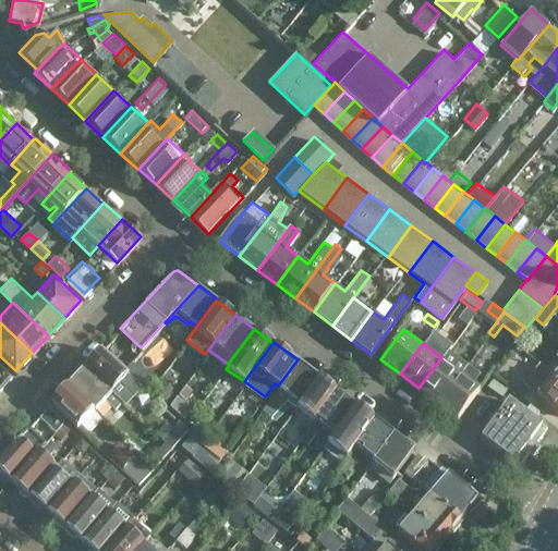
[(85,366),(87,368),(122,400),(125,403),(142,384),(126,371),(126,370),(101,347),(85,366)]
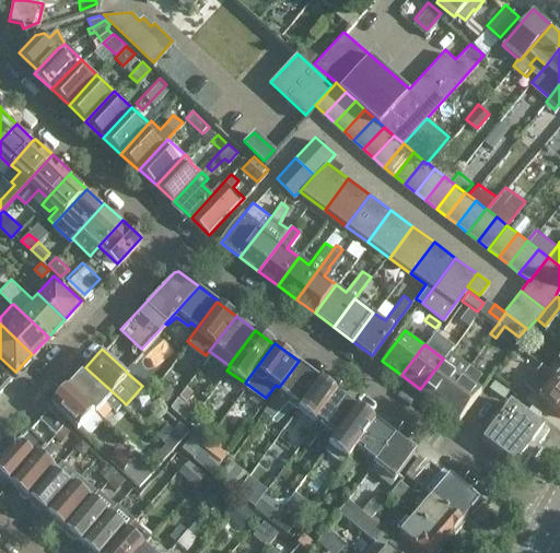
[(443,359),(420,389),(440,402),(468,363),(450,349),(443,359)]
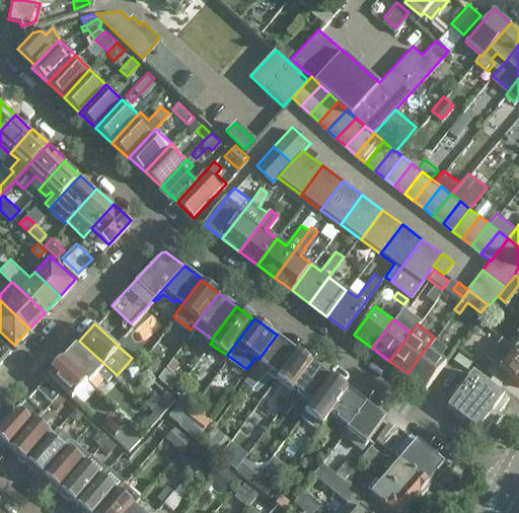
[(277,335),(258,359),(260,360),(244,380),(252,386),(267,370),(274,375),(295,348),(277,335)]
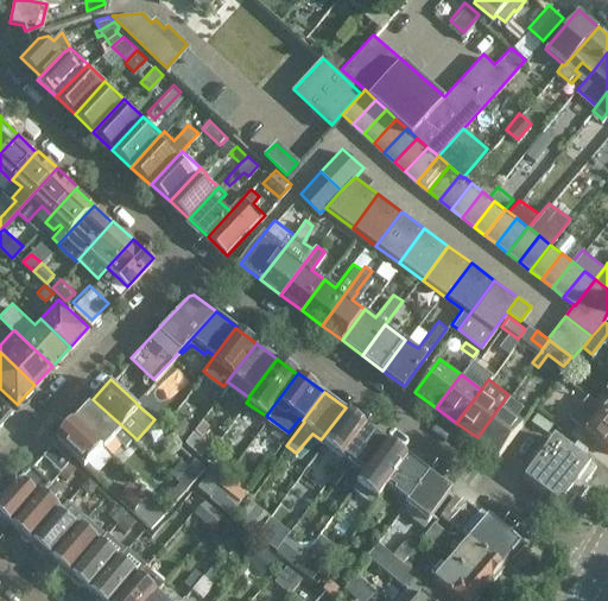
[(508,394),(477,437),(499,453),(523,419),(515,415),(523,405),(508,394)]
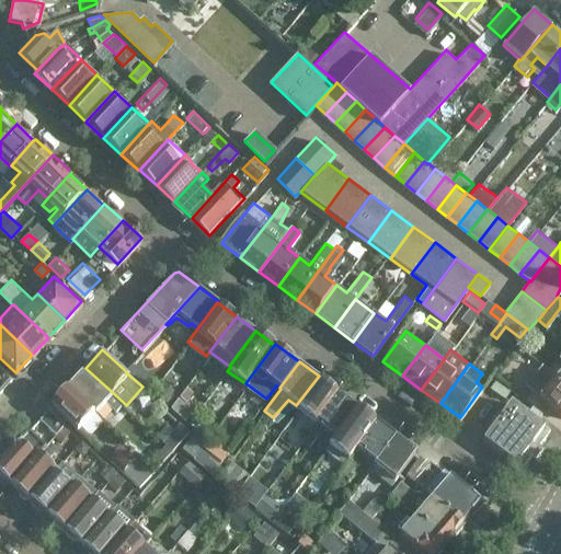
[(513,371),(502,364),(494,374),(505,382),(513,371)]
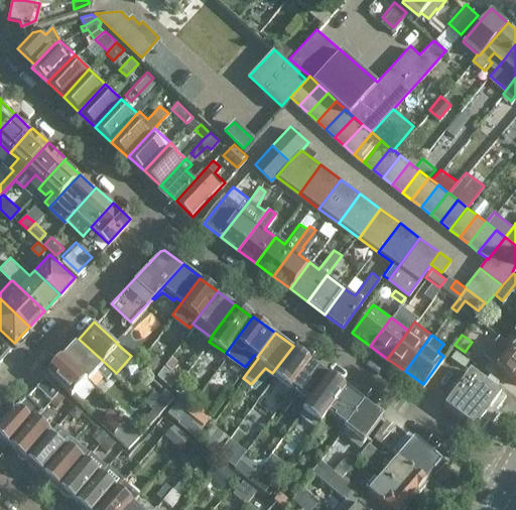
[(0,356),(9,346),(0,337),(0,356)]
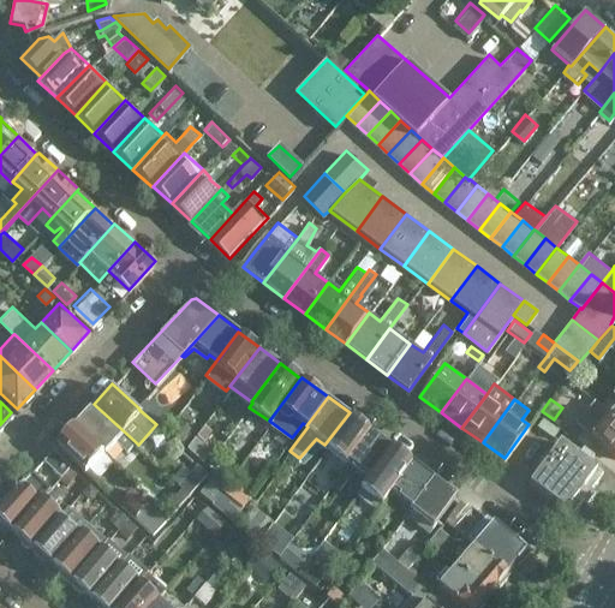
[(84,413),(76,423),(103,448),(105,449),(115,437),(126,449),(135,441),(96,406),(90,412),(84,413)]
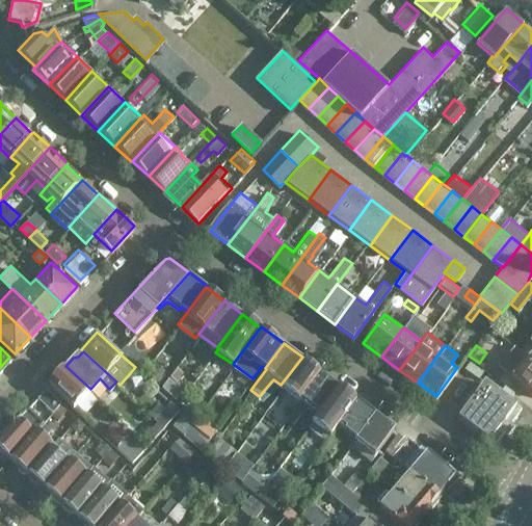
[(531,358),(529,354),(517,367),(512,362),(506,369),(531,391),(531,358)]
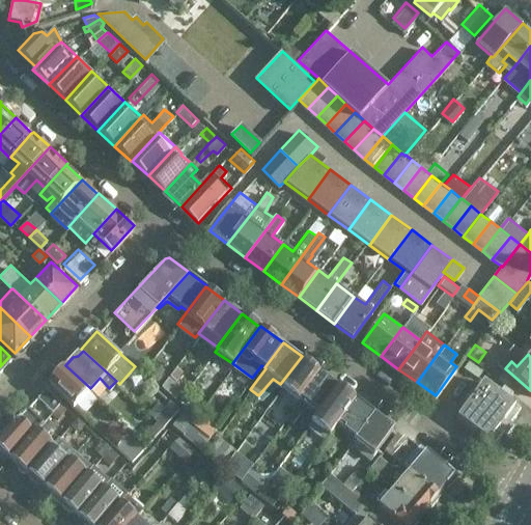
[(302,356),(280,384),(281,385),(282,384),(299,396),(318,371),(301,358),(302,357),(302,356)]
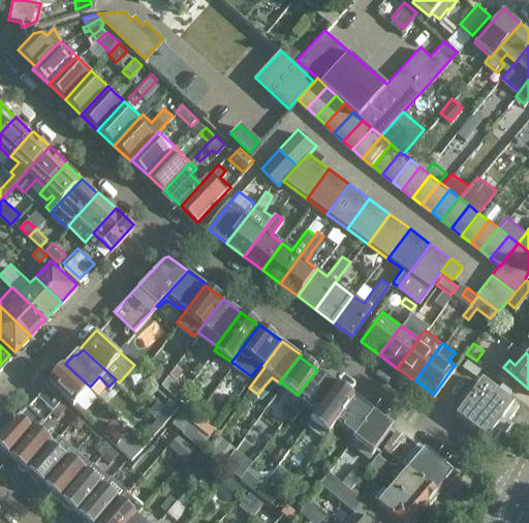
[(164,367),(151,357),(143,367),(157,378),(164,370),(162,369),(164,367)]
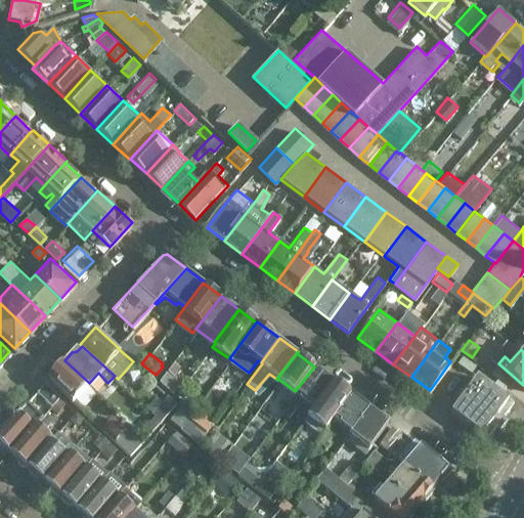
[(64,360),(48,378),(73,399),(88,382),(64,360)]
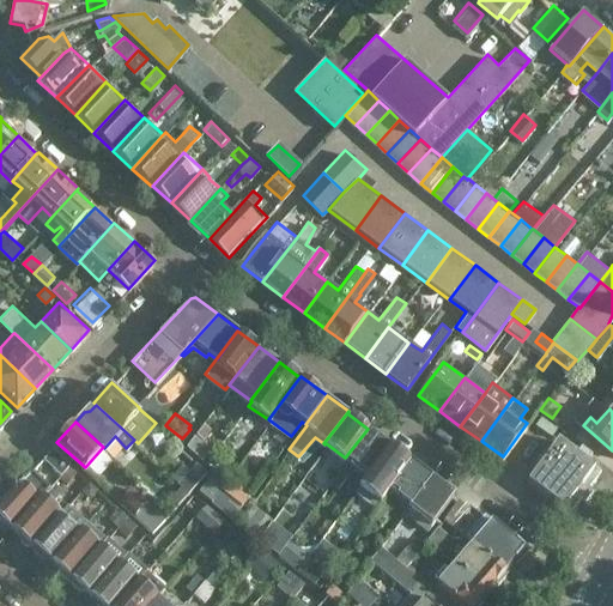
[(368,429),(345,458),(347,459),(331,480),(338,486),(349,471),(350,472),(356,466),(366,473),(388,444),(368,429)]
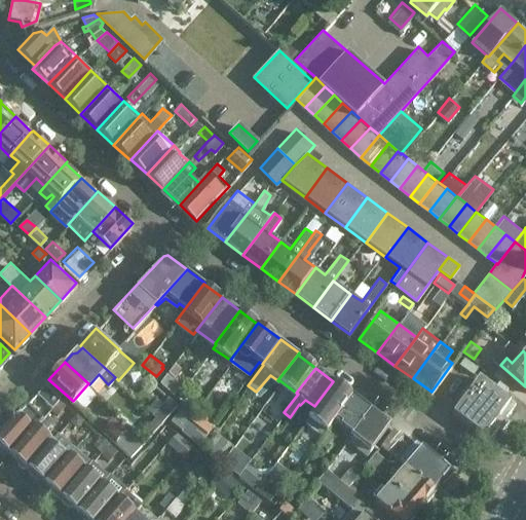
[(166,371),(159,380),(174,393),(180,383),(166,371)]
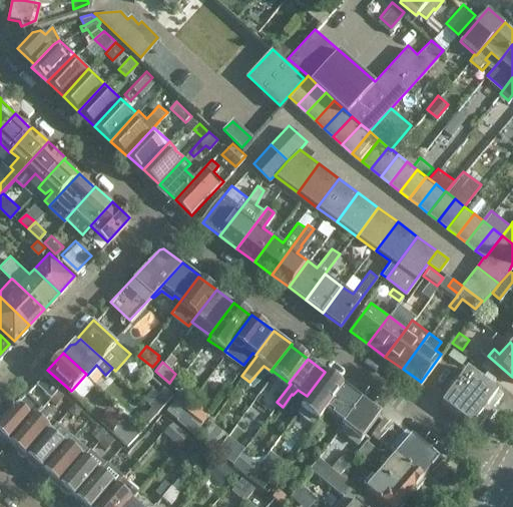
[(504,391),(467,365),(441,401),(478,427),(489,412),(491,414),(497,406),(494,404),(504,391)]
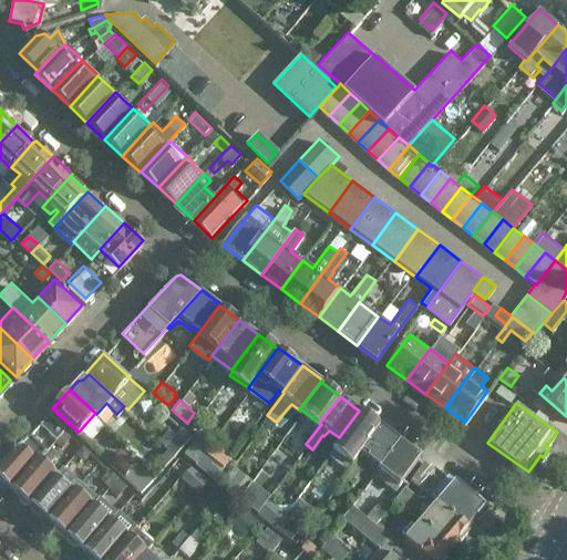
[(538,408),(534,414),(543,421),(547,415),(538,408)]
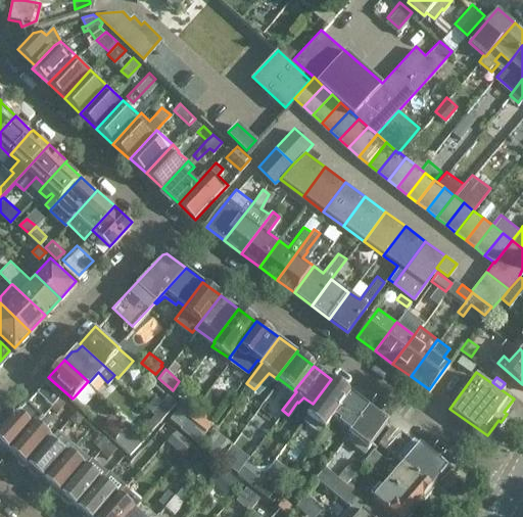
[(331,379),(313,404),(313,405),(302,418),(320,430),(348,391),(331,379)]
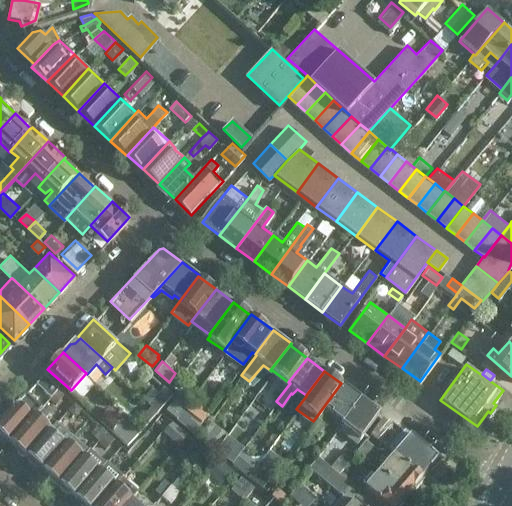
[(59,386),(44,372),(36,381),(50,394),(51,395),(59,386)]
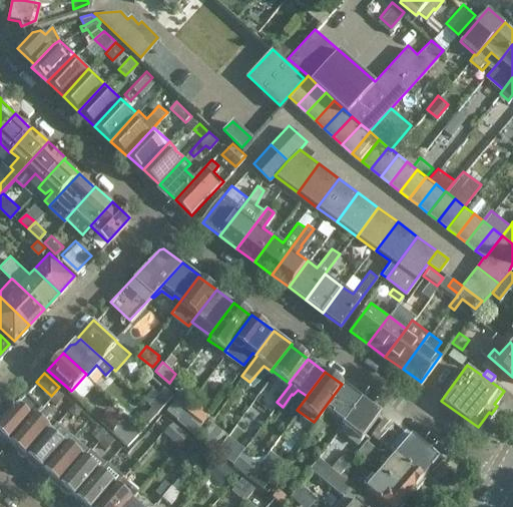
[(342,423),(361,397),(344,384),(343,385),(342,384),(314,422),(315,423),(327,408),(334,413),(334,417),(342,423)]
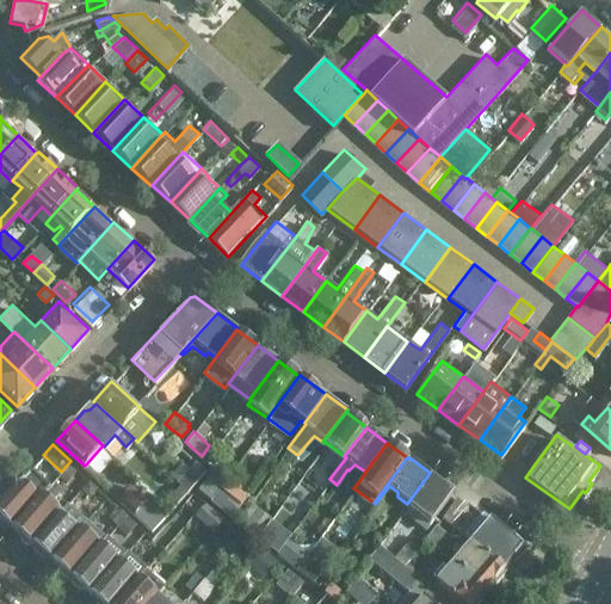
[(187,488),(207,468),(196,458),(187,468),(180,461),(170,473),(178,479),(187,488)]
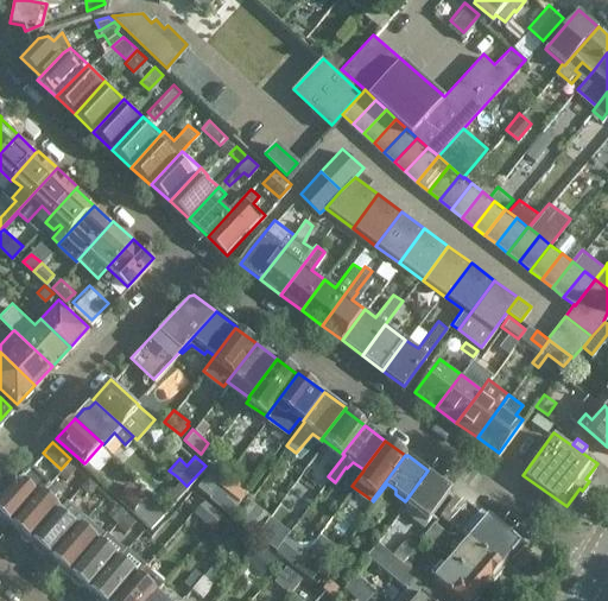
[(76,466),(70,459),(61,469),(59,468),(58,470),(67,478),(76,466)]
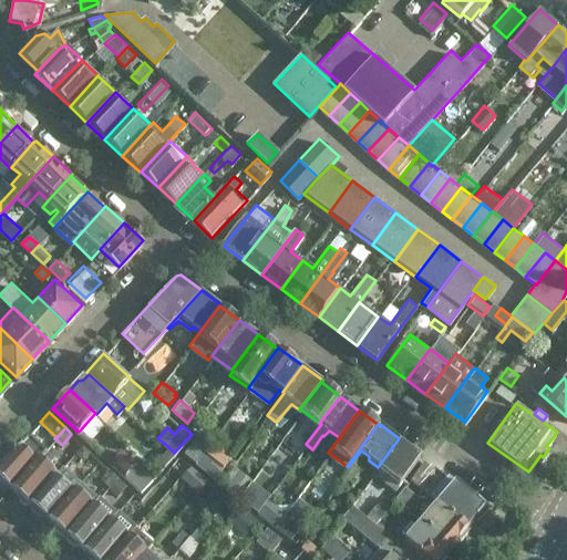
[(29,433),(0,465),(0,476),(12,488),(39,457),(38,456),(44,448),(45,447),(29,433)]
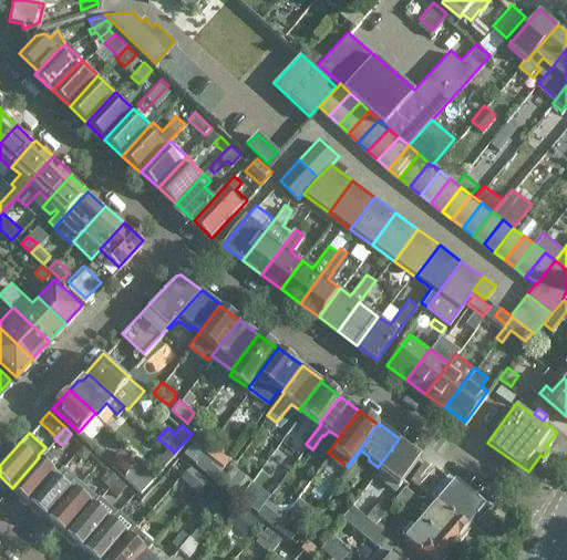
[(184,450),(194,459),(208,441),(199,433),(184,450)]
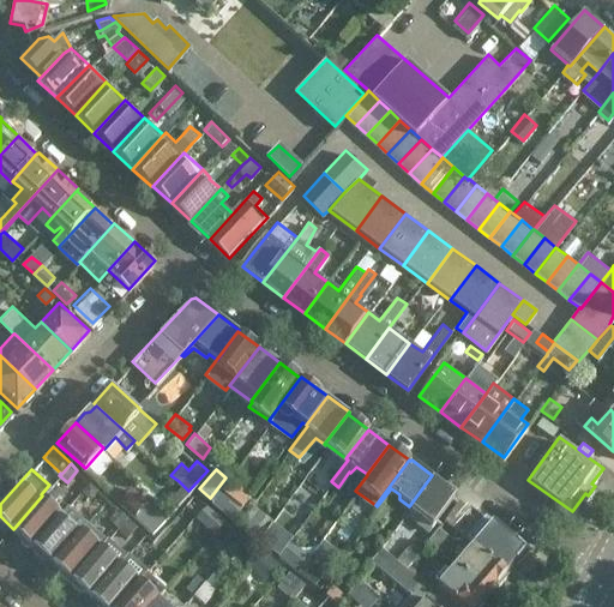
[(432,475),(409,506),(431,523),(455,492),(432,475)]
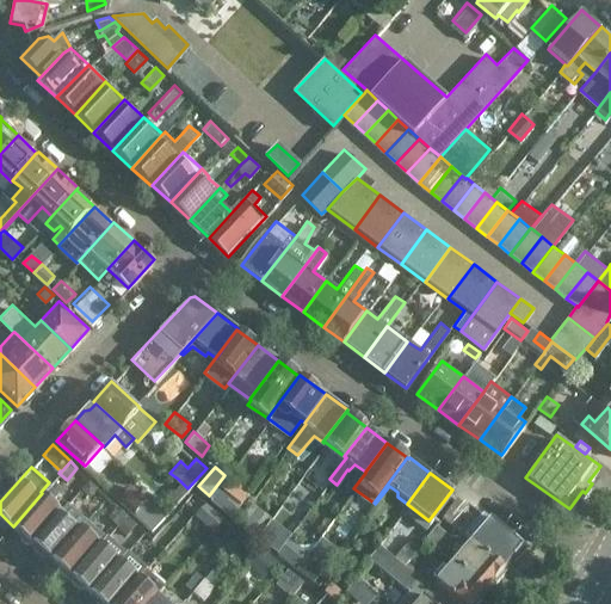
[(224,475),(209,495),(211,497),(210,498),(230,515),(241,501),(232,494),(238,487),(226,478),(227,476),(224,475)]
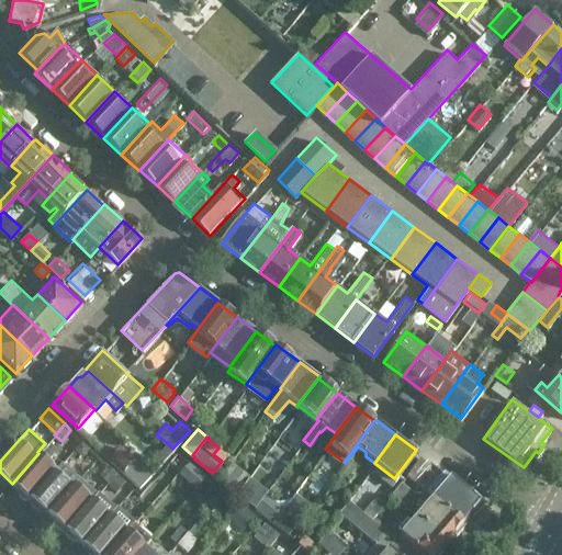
[(90,446),(81,440),(74,448),(82,455),(90,446)]
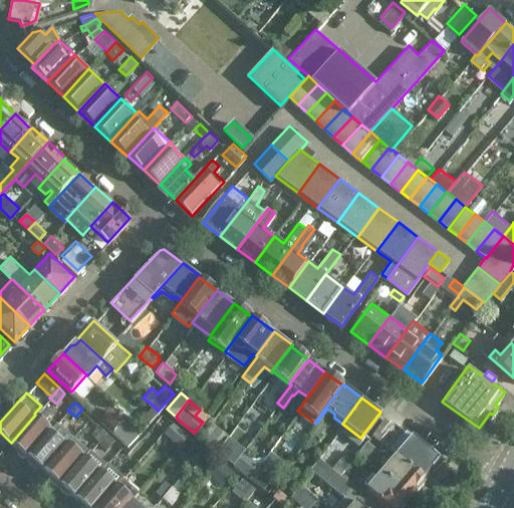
[(35,415),(11,443),(26,456),(27,454),(28,455),(51,429),(42,421),(48,414),(40,407),(34,414),(35,415)]
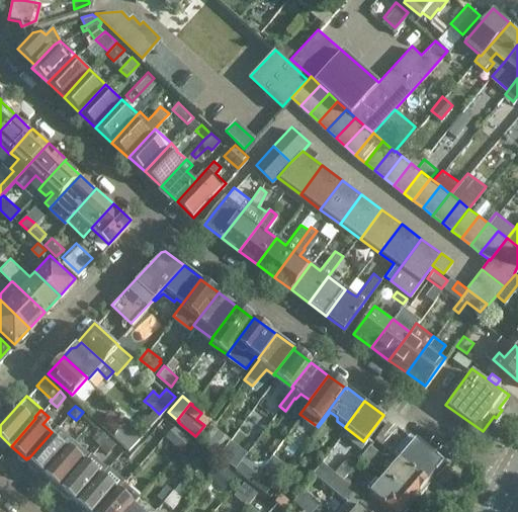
[(112,411),(101,423),(113,433),(128,448),(140,436),(124,422),(125,421),(112,411)]
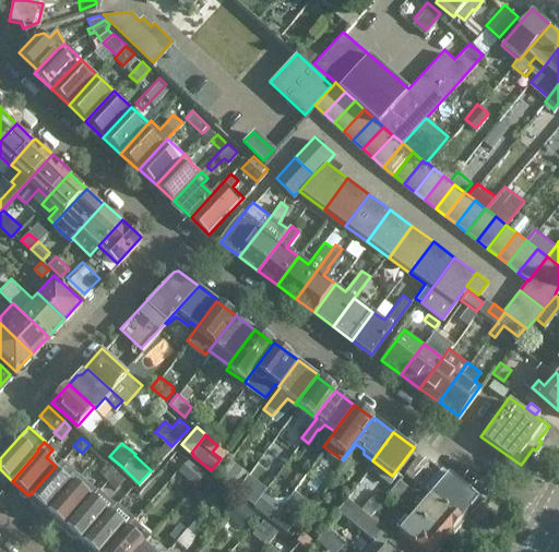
[(153,444),(143,454),(155,465),(165,454),(153,444)]
